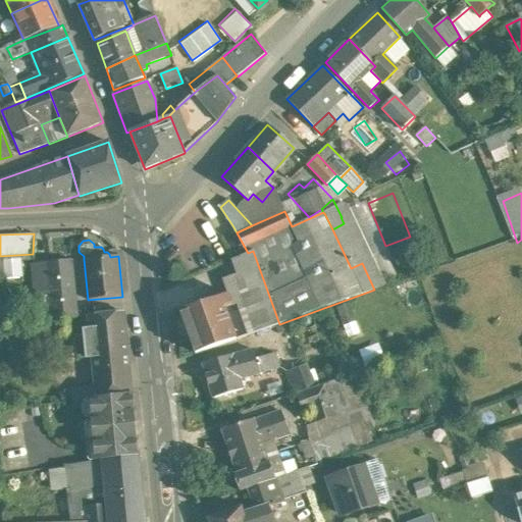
[(248,253),(231,260),(237,274),(223,279),(228,294),(232,306),(237,304),(248,335),(279,324),(253,251),(248,253)]
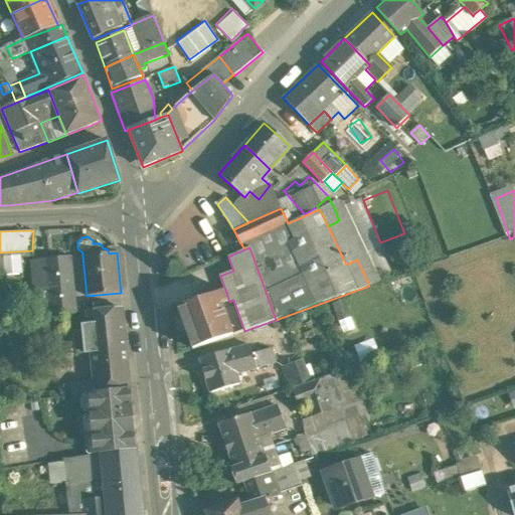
[(71,256),(45,260),(50,314),(76,311),(71,256)]
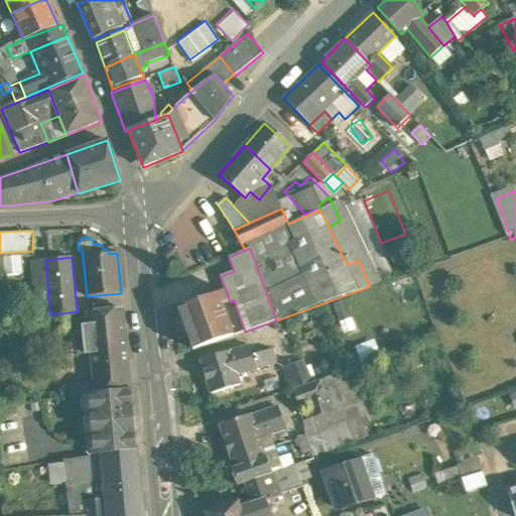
[(50,314),(45,260),(30,261),(32,292),(27,293),(29,315),(50,314)]
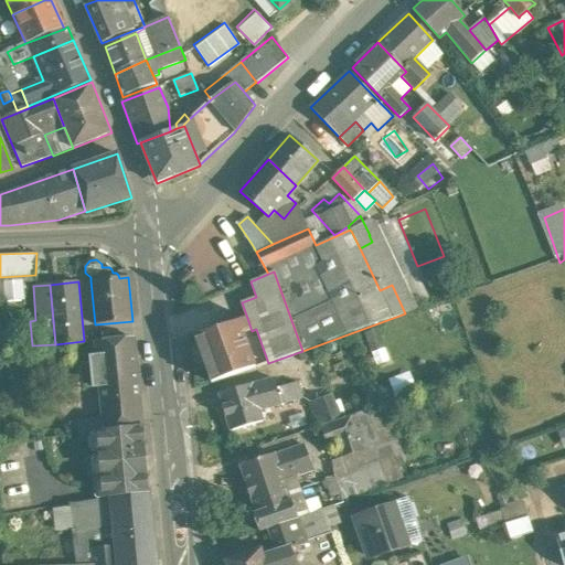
[(247,318),(194,337),(211,383),(256,368),(244,333),(252,331),(247,318)]
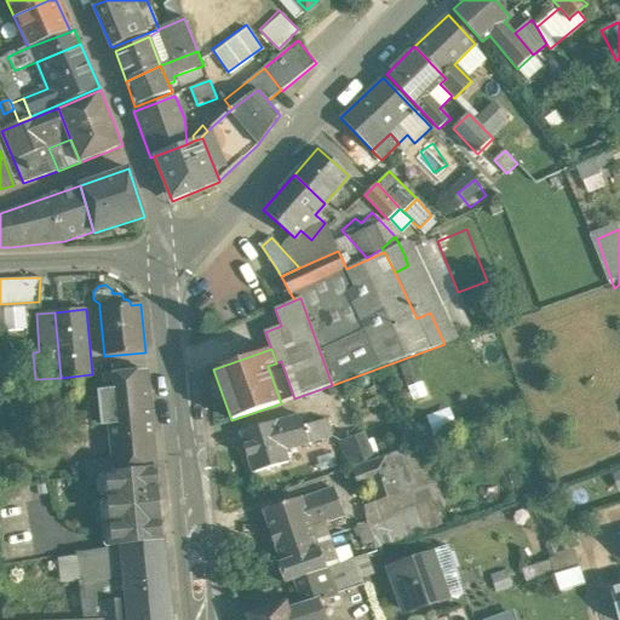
[(148,371),(104,375),(105,390),(99,391),(103,425),(109,424),(112,442),(154,438),(148,371)]
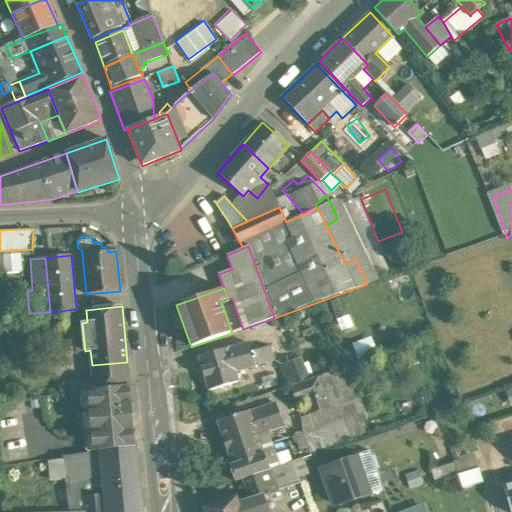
[(248,343),(229,348),(228,348),(198,357),(208,391),(239,382),(236,372),(255,366),(251,352),(248,343)]
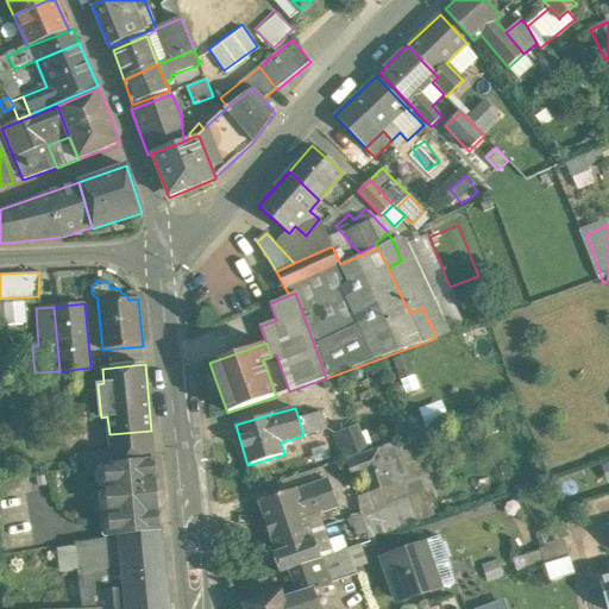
[(321,412),(299,419),(303,435),(327,429),(321,412)]
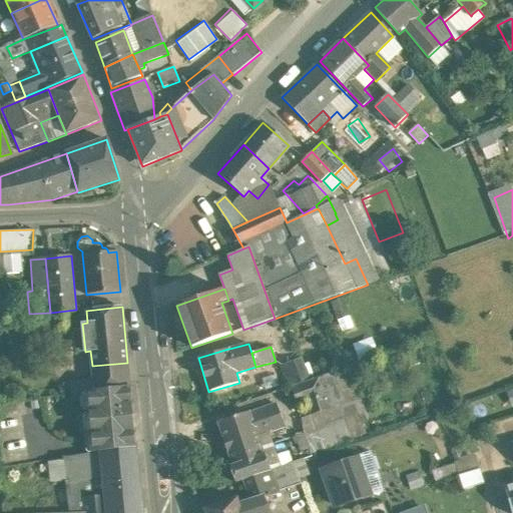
[(295,361),(285,364),(293,383),(302,380),(295,361)]
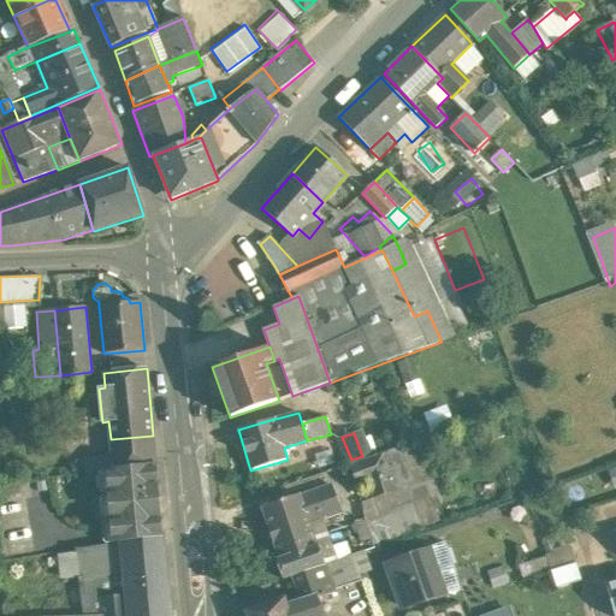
[(153,436),(111,439),(112,455),(83,458),(86,473),(106,471),(155,465),(153,436)]
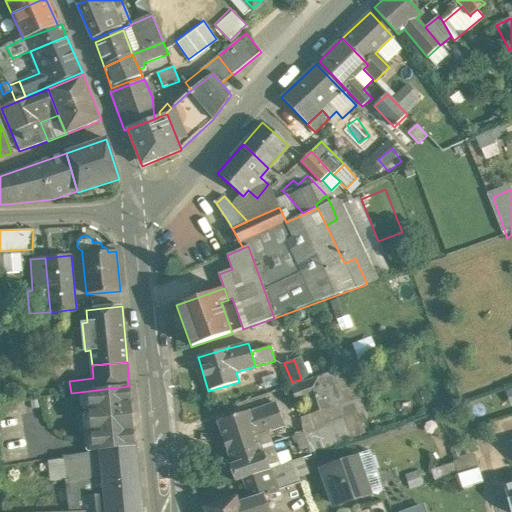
[(343,402),(311,414),(312,430),(343,418),(350,437),(366,432),(360,416),(366,414),(347,368),(333,373),(343,402)]
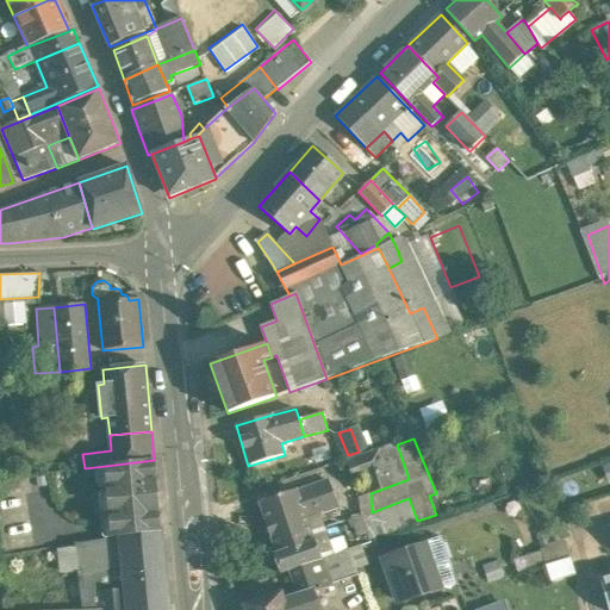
[(396,443),(347,461),(354,481),(366,477),(371,493),(409,479),(397,444),(396,443)]
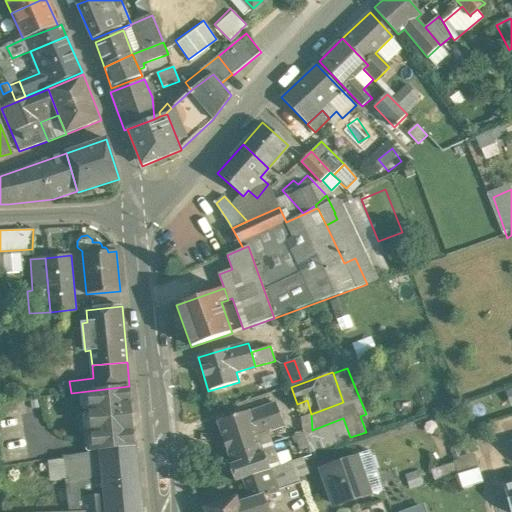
[(129,386),(88,391),(90,407),(89,408),(93,451),(101,451),(135,447),(133,429),(134,429),(134,428),(133,428),(131,405),(132,405),(132,404),(131,404),(129,386)]
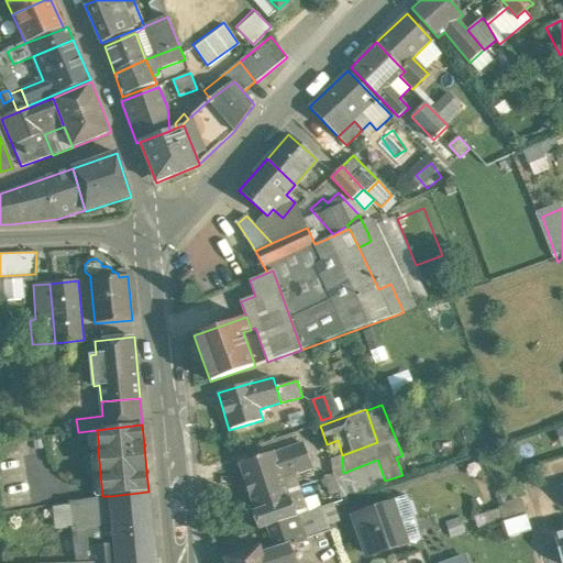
[(274,453),(242,464),(242,463),(240,464),(255,510),(253,511),(260,530),(267,527),(297,517),(297,516),(290,498),(289,499),(280,474),(293,471),(294,475),(311,468),(302,443),(274,453)]
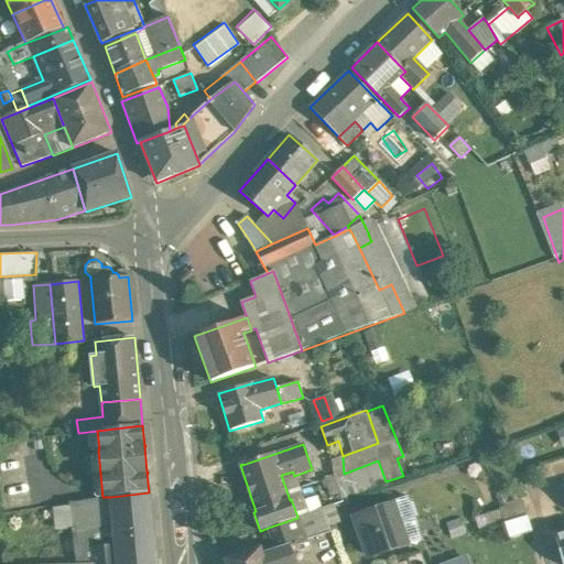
[(344,474),(334,478),(342,500),(386,481),(378,461),(344,474)]
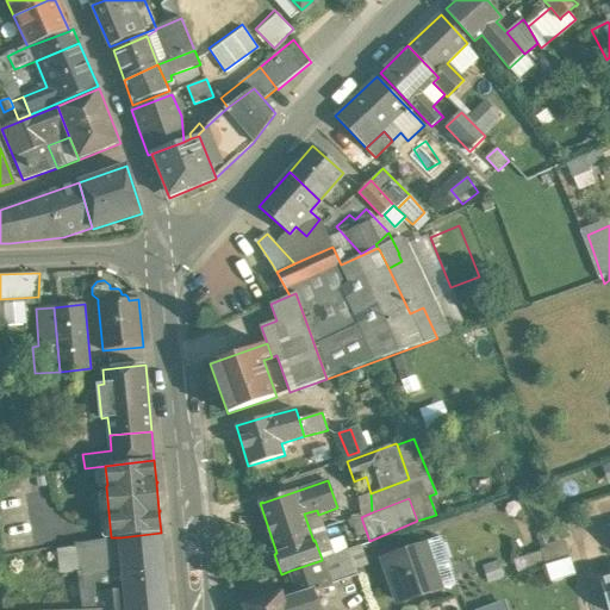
[(609,564),(589,571),(599,609),(609,609),(609,515),(599,517),(609,555),(609,564)]
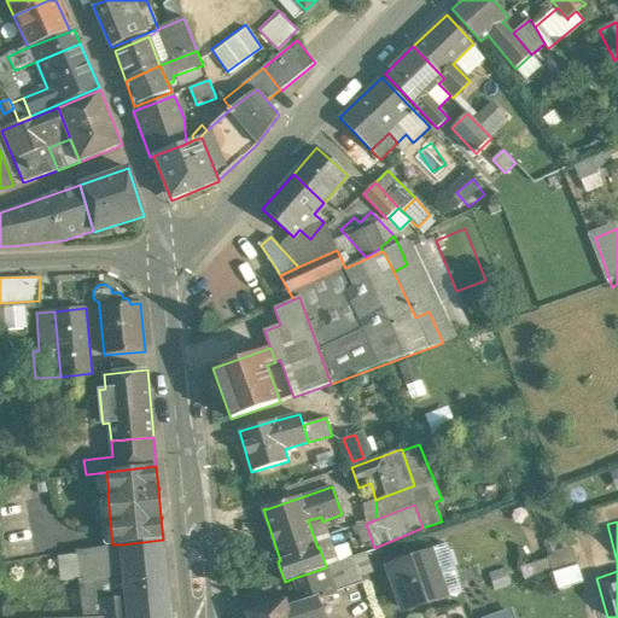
[(163,540),(122,544),(128,617),(170,617),(167,569),(165,569),(163,541),(163,540)]
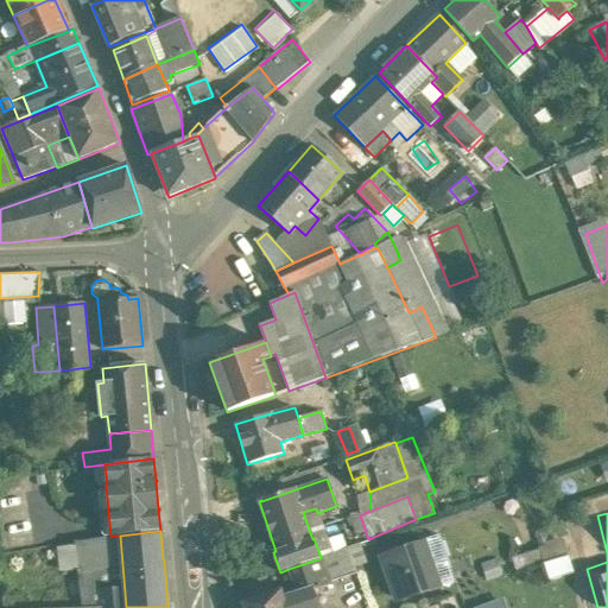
[(126,607),(120,536),(75,543),(76,546),(62,548),(64,571),(78,570),(82,607),(126,607)]
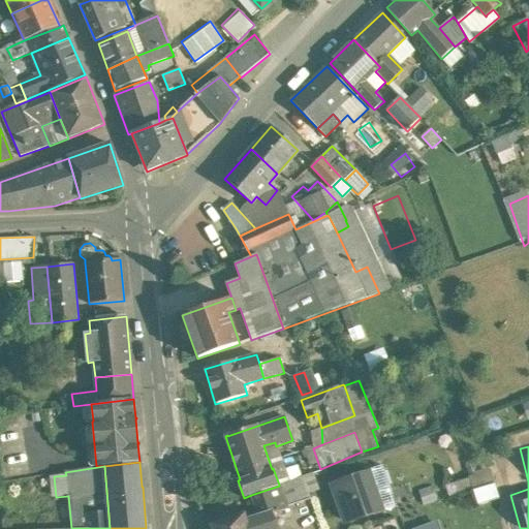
[(381,468),(371,472),(378,493),(389,490),(381,468)]
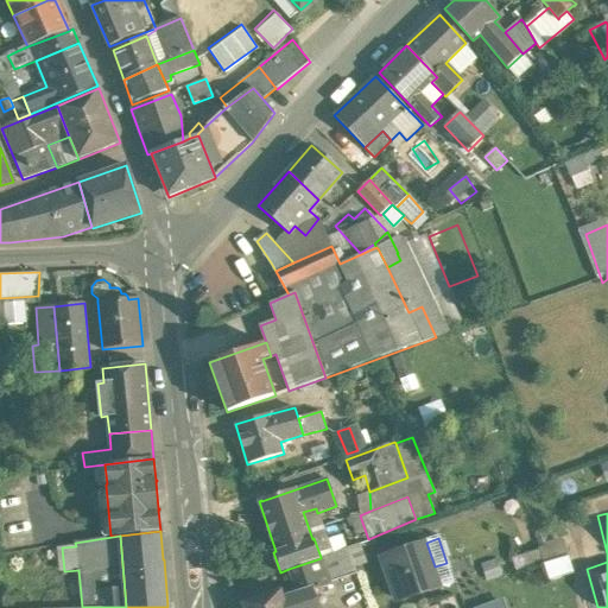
[(426,543),(384,557),(399,600),(441,586),(435,567),(426,543)]
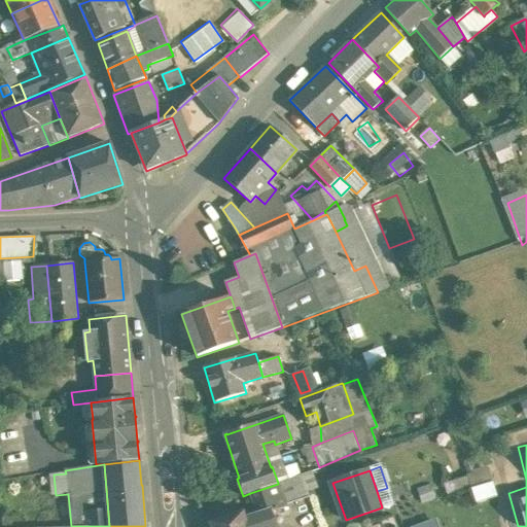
[(312,471),(301,476),(307,492),(308,492),(318,488),(312,471)]
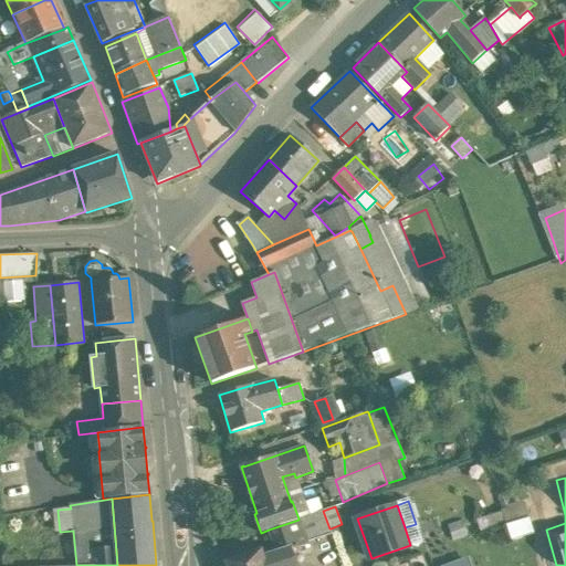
[(323,511),(299,519),(299,520),(306,543),(332,534),(331,528),(329,528),(323,511)]
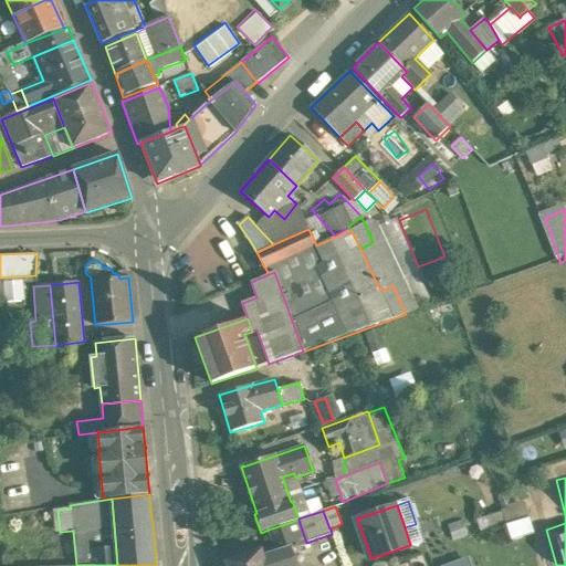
[(507,536),(532,532),(528,516),(504,522),(507,536)]
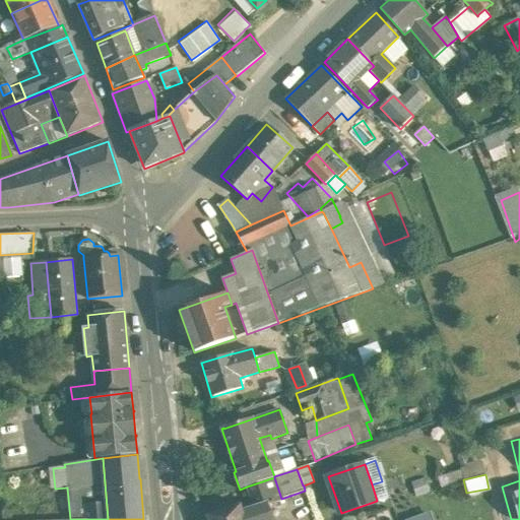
[(274,477),(247,486),(256,511),(269,506),(268,505),(282,501),(281,499),(274,477)]
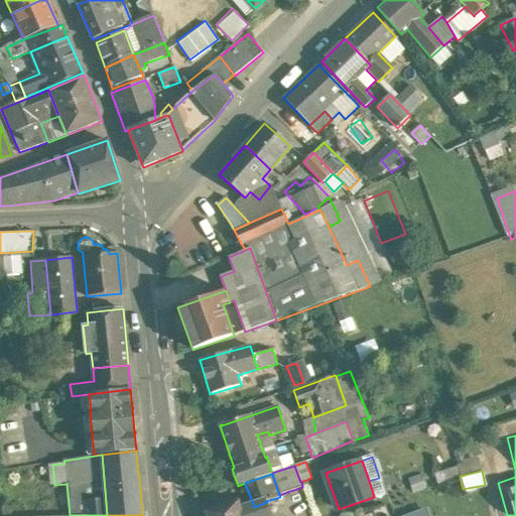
[(238,501),(206,512),(207,515),(204,515),(271,515),(267,502),(254,507),(241,511),(238,501)]
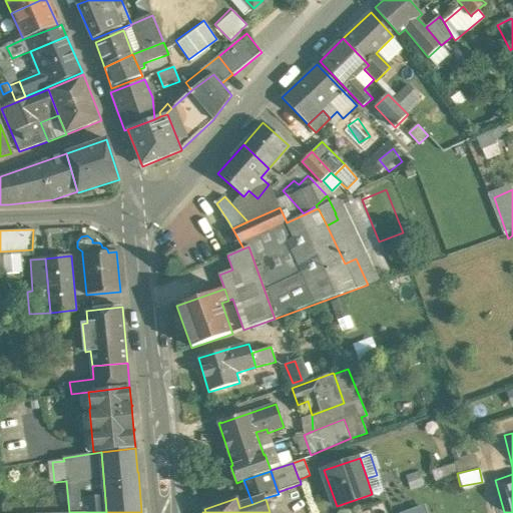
[(386,512),(382,501),(372,505),(374,512),(386,512)]
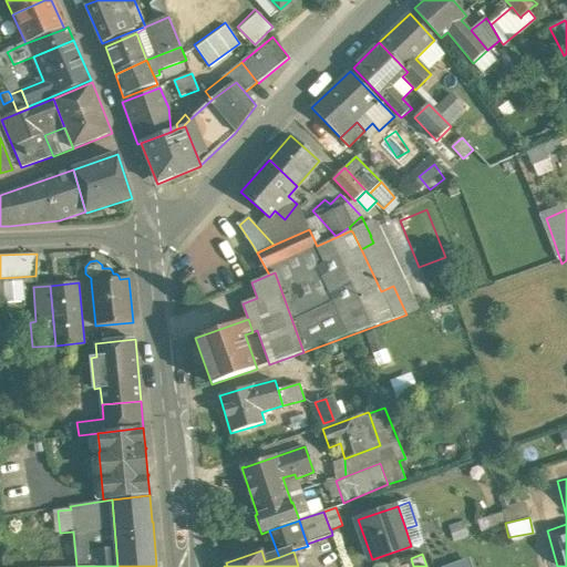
[(441,565),(441,566),(472,566),(467,555),(441,565)]
